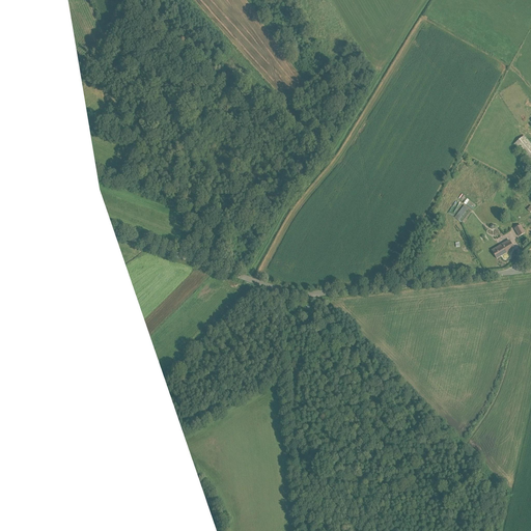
[(174,31),(182,37),(186,32),(179,26),(174,31)]
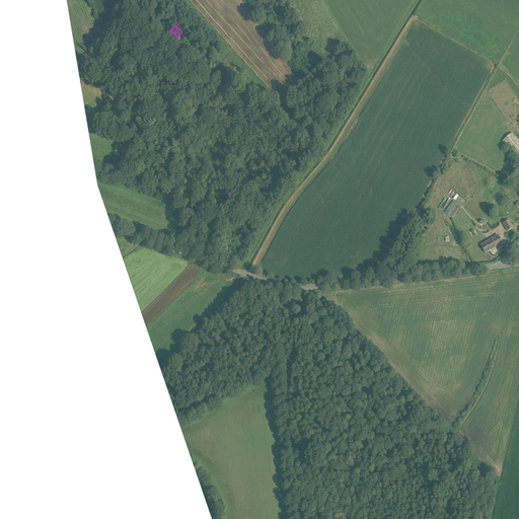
[(518,141),(512,133),(502,141),(518,160),(518,141)]
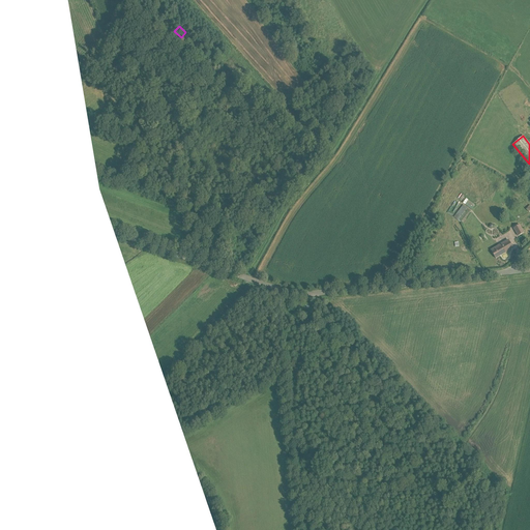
[(474,206),(466,199),(463,204),(471,210),(474,206)]
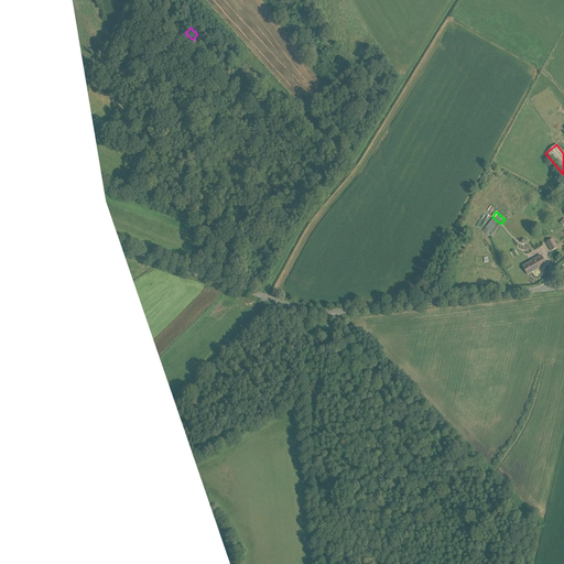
[(497,221),(492,218),(485,229),(492,235),(500,225),(497,223),(497,221)]
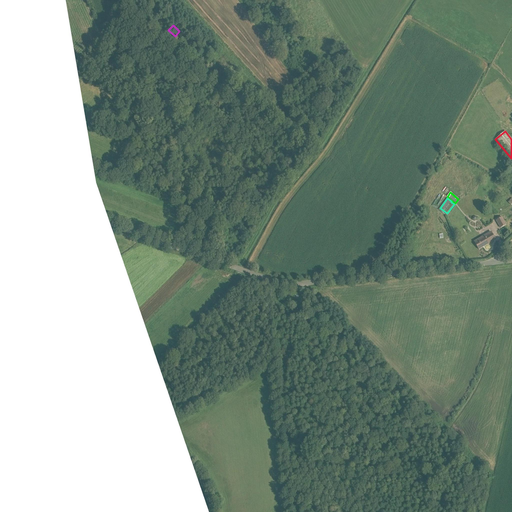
[(506,225),(502,217),(496,221),(500,229),(506,225)]
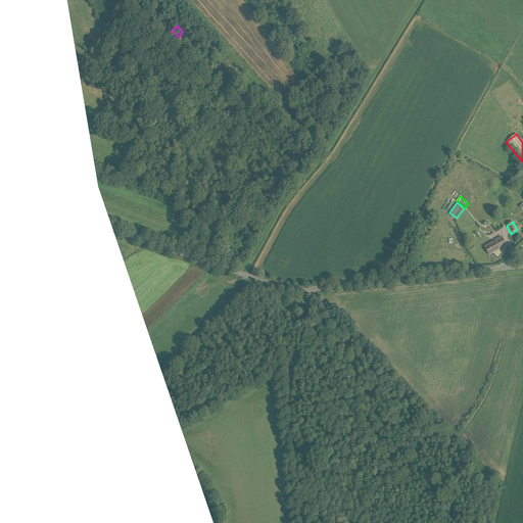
[(506,245),(502,237),(501,237),(484,247),(489,255),(506,245)]
